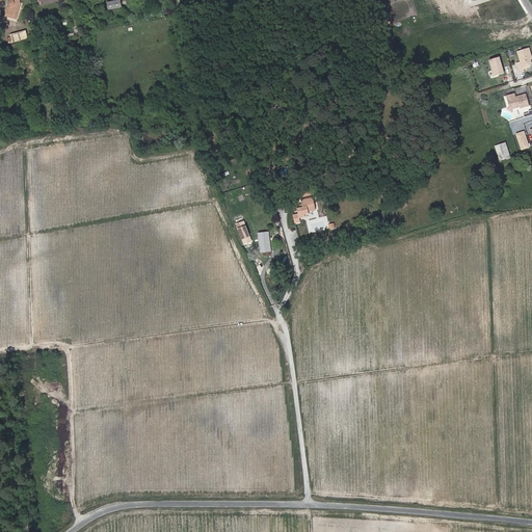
[(11,8),(9,18),(19,20),(22,4),(21,0),(11,0),(10,1),(9,3),(9,4),(9,6),(11,8)]
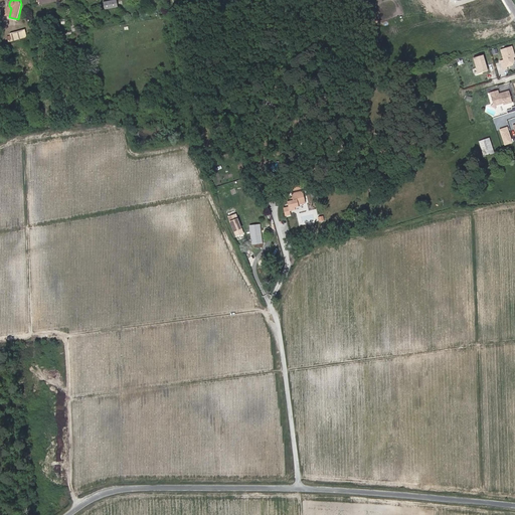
[(118,7),(118,5),(117,1),(104,4),(106,10),(118,7)]
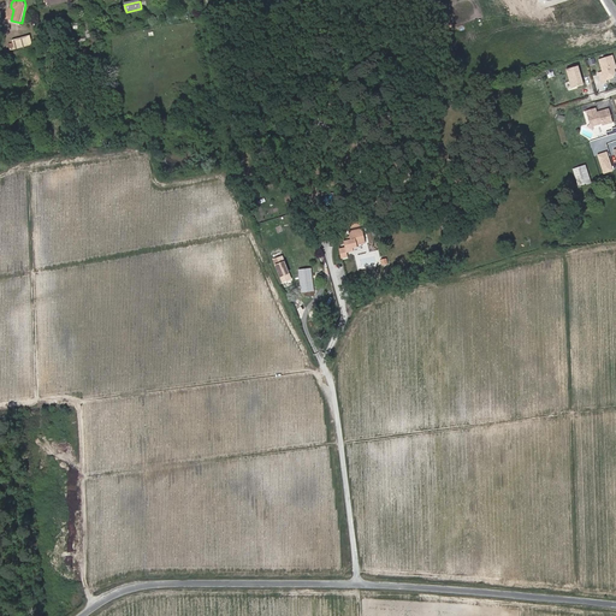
[(30,35),(9,40),(11,49),(33,45),(30,35)]
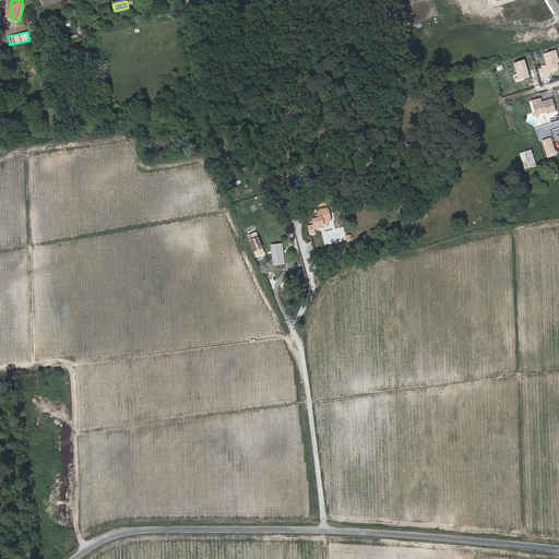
[(558,59),(558,57),(557,50),(545,55),(548,66),(545,67),(547,75),(551,74),(551,72),(557,71),(558,67),(558,64),(558,60),(558,59)]
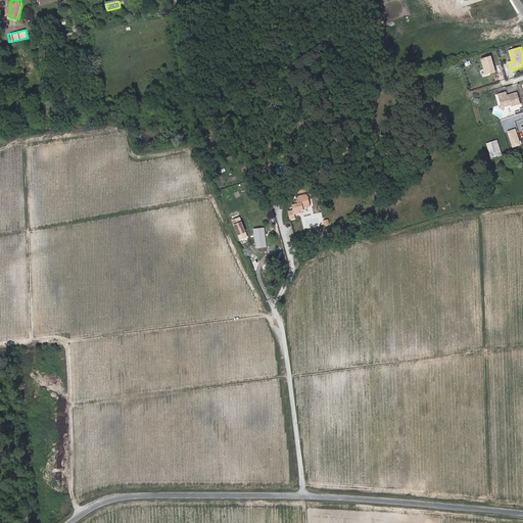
[(487,75),(497,72),(492,56),(482,59),(487,75)]
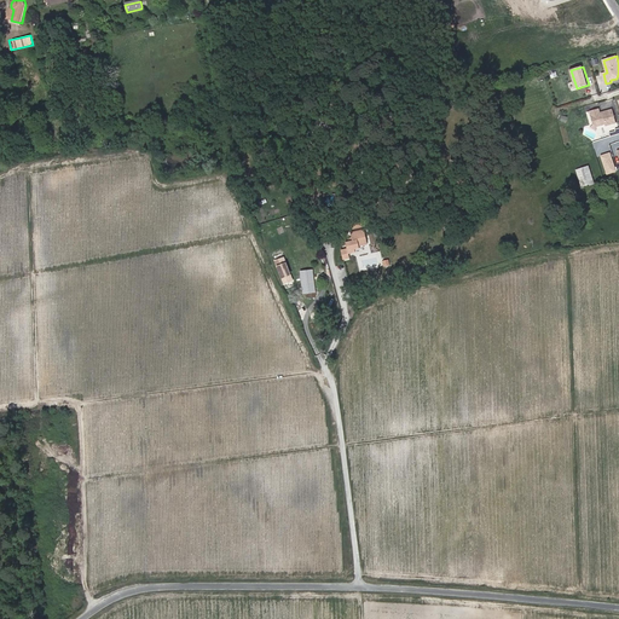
[(600,108),(591,110),(594,122),(599,126),(606,123),(607,125),(617,122),(613,109),(601,113),(600,108)]
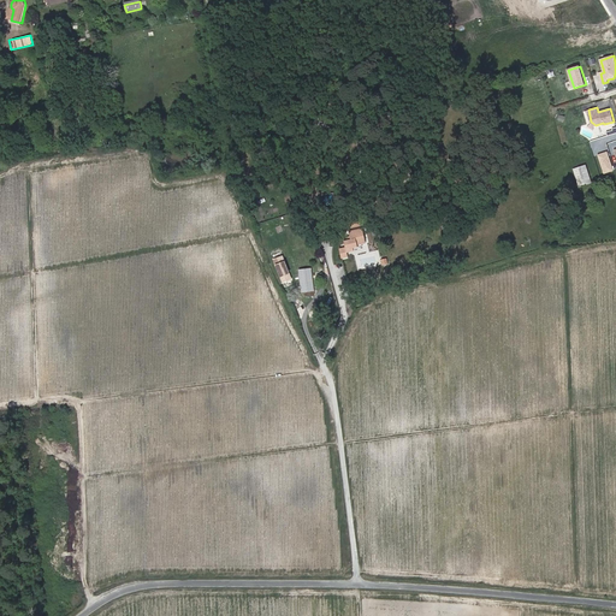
[(597,154),(604,173),(614,171),(608,150),(597,154)]
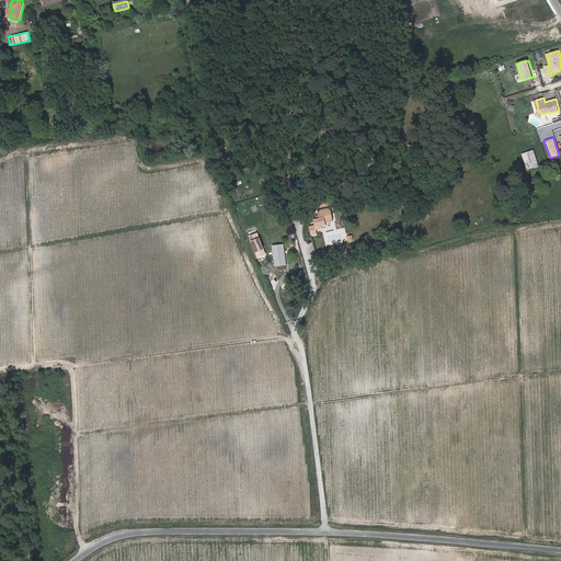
[(538,165),(533,149),(523,151),(528,169),(538,165)]
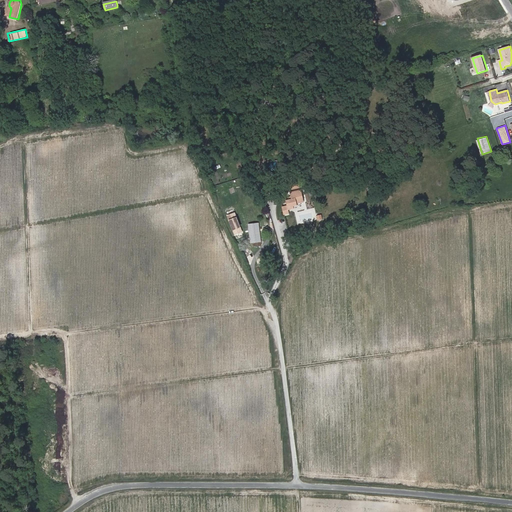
[(289,178),(291,188),(302,185),(300,176),(289,178)]
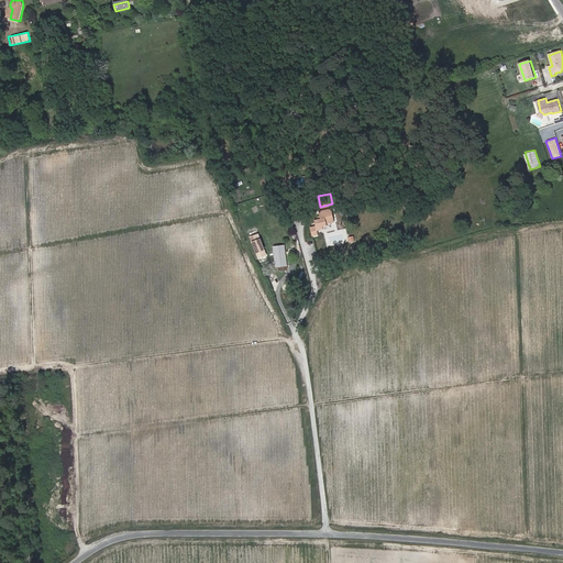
[(317,224),(311,225),(313,233),(319,232),(318,229),(324,227),(324,224),(328,223),(328,222),(335,220),(333,207),(321,209),(321,214),(318,214),(319,218),(316,218),(317,224)]
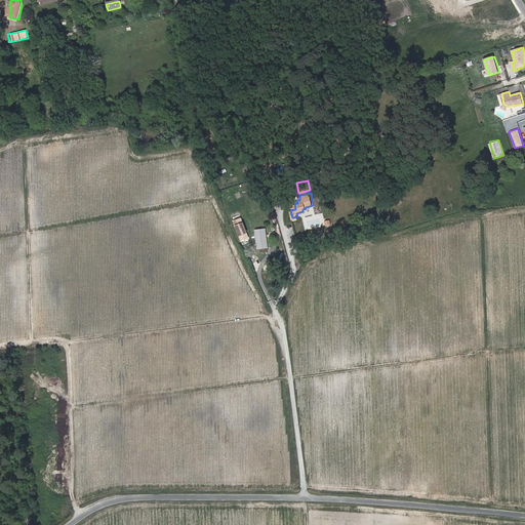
[(237,221),(240,232),(246,230),(243,219),(237,221)]
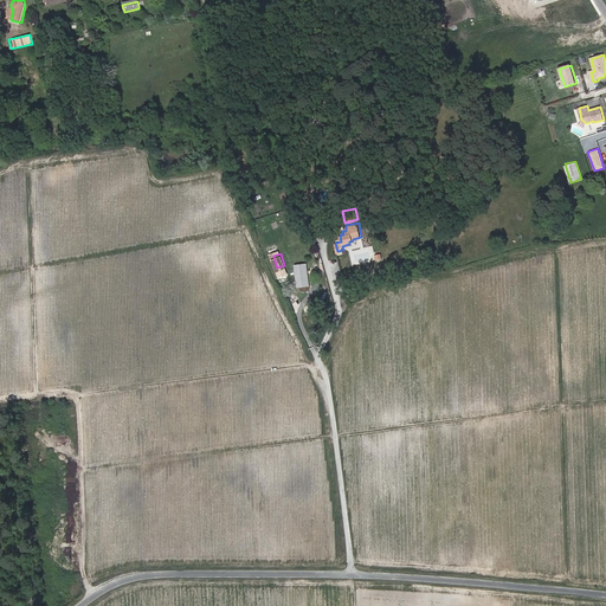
[(295,266),(297,283),(309,281),(307,264),(295,266)]
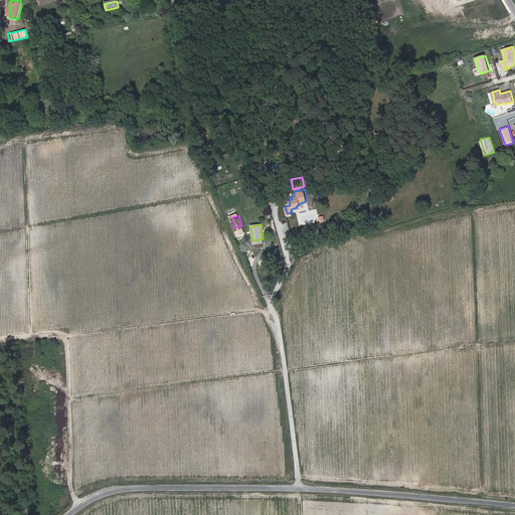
All buildings are outlined.
